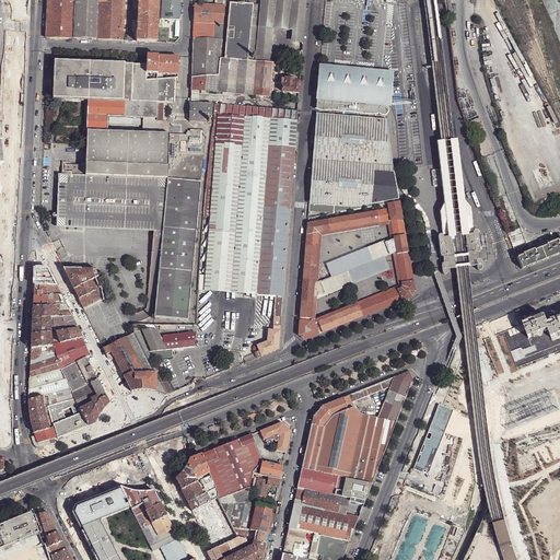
[(46,38),(73,39),(76,0),(47,0),(46,33),(46,38)]
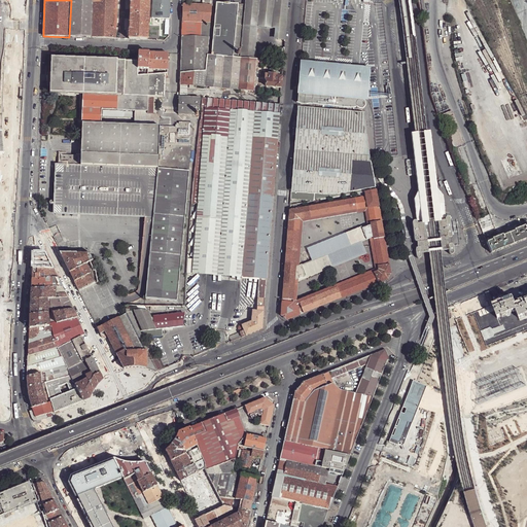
[(71,0),(69,37),(92,37),(93,0),(71,0)]
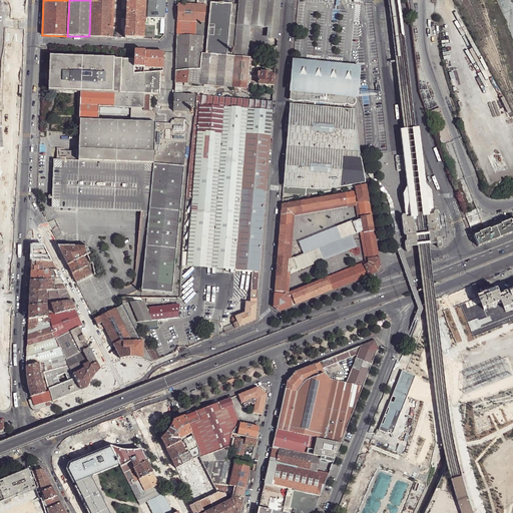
[(90,0),(89,36),(112,37),(112,35),(112,29),(113,0),(90,0)]
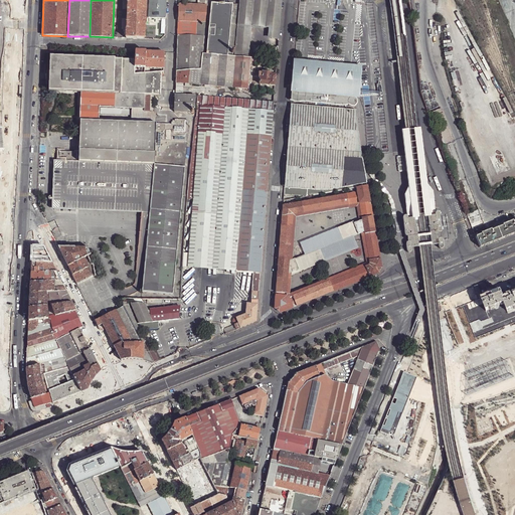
[(145,0),(127,0),(126,29),(126,36),(126,38),(144,38),(145,14),(146,4),(145,0)]
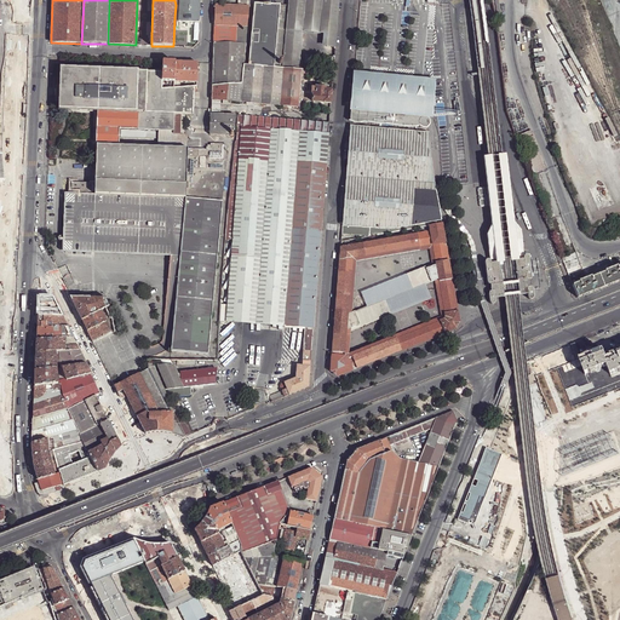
[(178,0),(179,5),(178,17),(178,22),(199,22),(200,9),(194,9),(194,0),(178,0)]
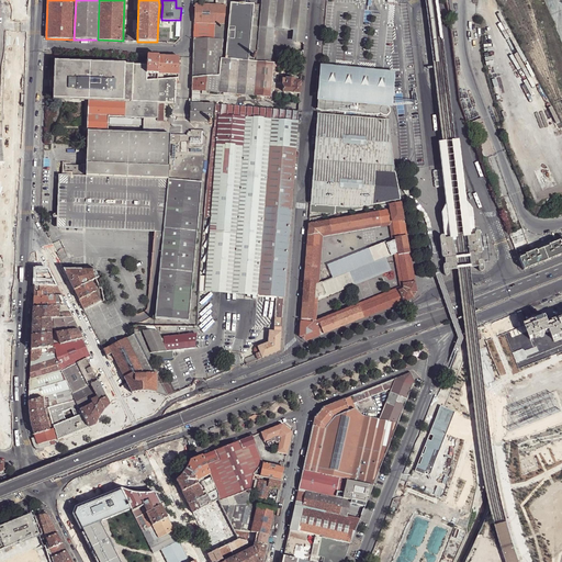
[(226,7),(226,0),(194,0),(192,57),(192,77),(220,76),(221,58),(223,40),(212,40),(213,23),(224,24),(225,7),(226,7)]
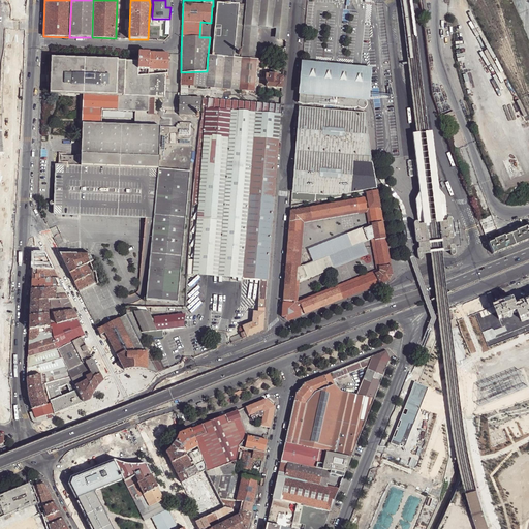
[(246,0),(246,4),(241,58),(255,60),(258,27),(260,0),(246,0)]
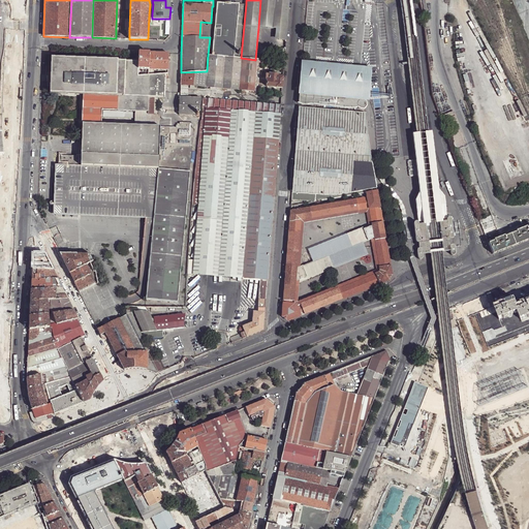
[(279,0),(260,0),(258,27),(277,29),(279,0)]
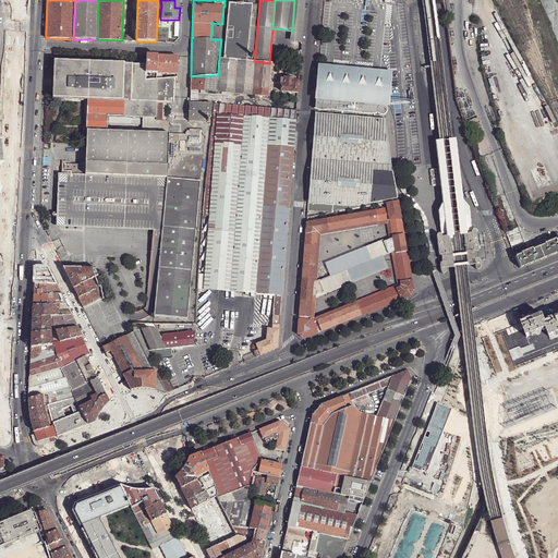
[(294,0),(292,31),(292,40),(302,40),(304,0),(294,0)]
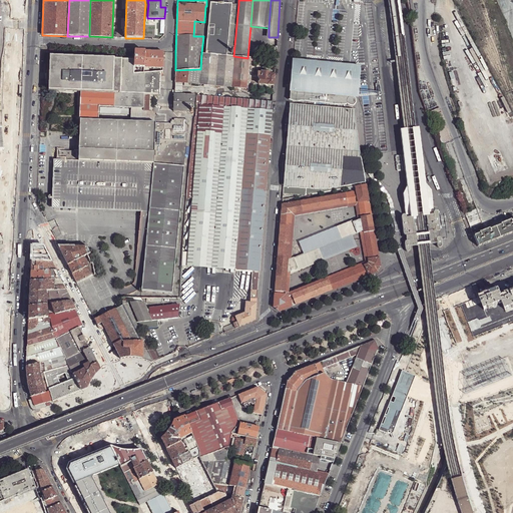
[(233,56),(238,4),(231,4),(210,3),(205,54),(233,56)]
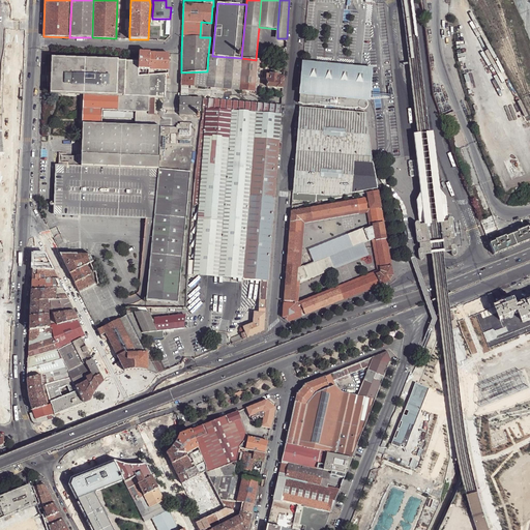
[(210,37),(211,23),(201,22),(200,37),(210,37)]
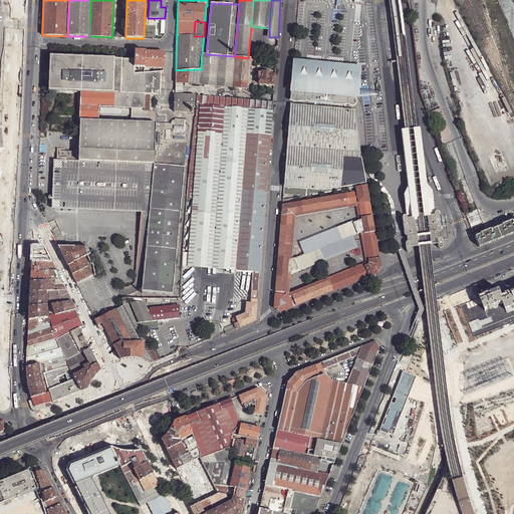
[(144,73),(145,51),(135,51),(135,60),(135,67),(138,67),(138,73),(144,73)]
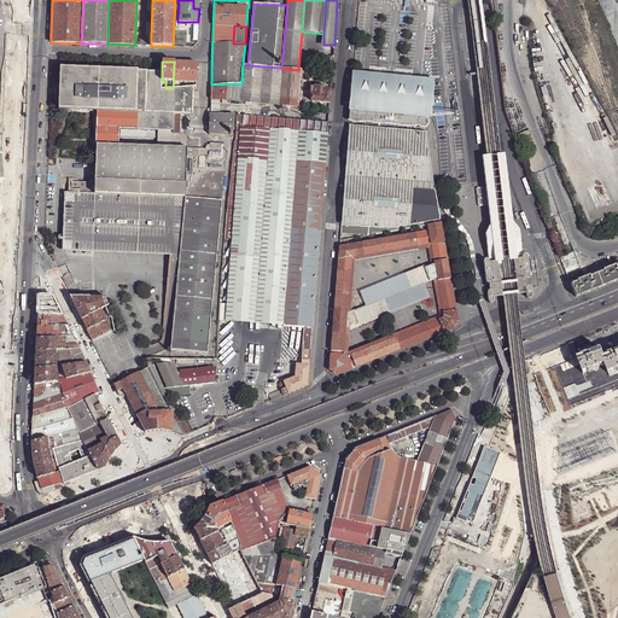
[(185,82),(186,62),(174,62),(173,88),(185,87),(185,82)]
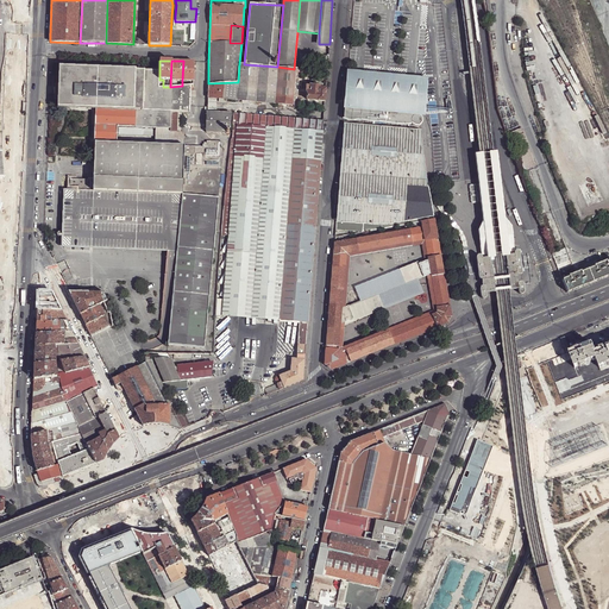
[(193,81),(194,62),(183,61),(182,81),(193,81)]
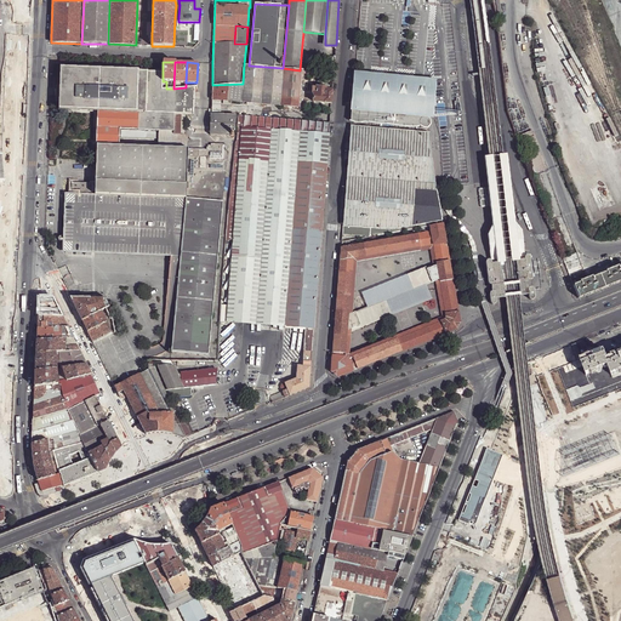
[(243,84),(212,85),(211,100),(221,101),(300,107),(301,100),(303,73),(303,70),(300,70),(283,68),(249,66),(244,64),(243,84)]
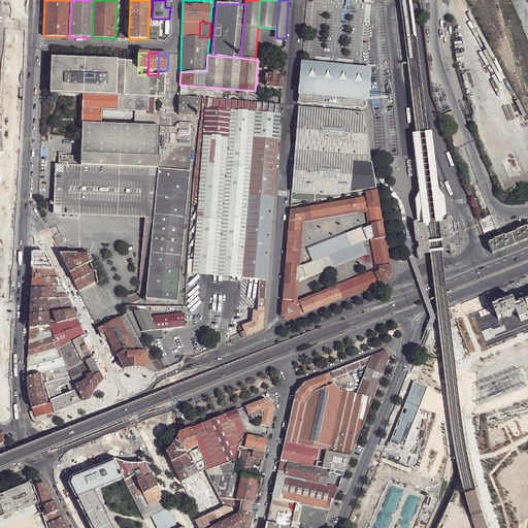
[(141,75),(137,76),(138,69),(138,62),(126,62),(118,61),(99,60),(88,60),(52,58),(52,73),(51,86),(51,93),(83,94),(83,108),(81,122),(100,123),(101,109),(118,110),(134,111),(144,111),(145,97),(157,98),(164,98),(165,74),(163,74),(160,74),(158,74),(147,75),(141,75)]
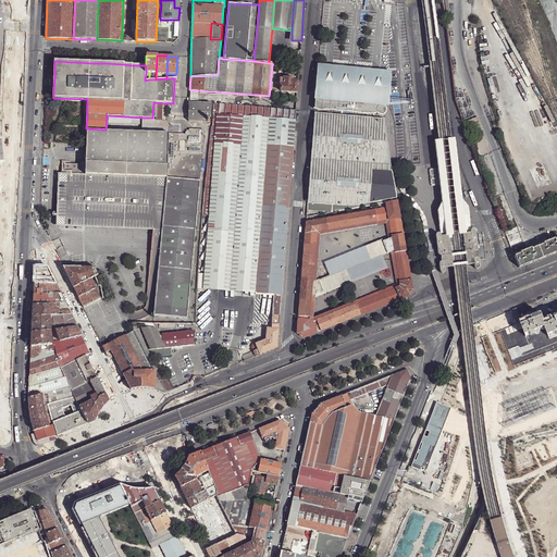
[(314,108),(378,114),(379,114),(380,115),(383,115),(385,114),(386,112),(386,111),(386,109),(385,108),(384,106),(382,106),(382,104),(387,104),(387,99),(390,72),(374,70),(351,67),(330,65),(318,64),(316,96),(314,108)]
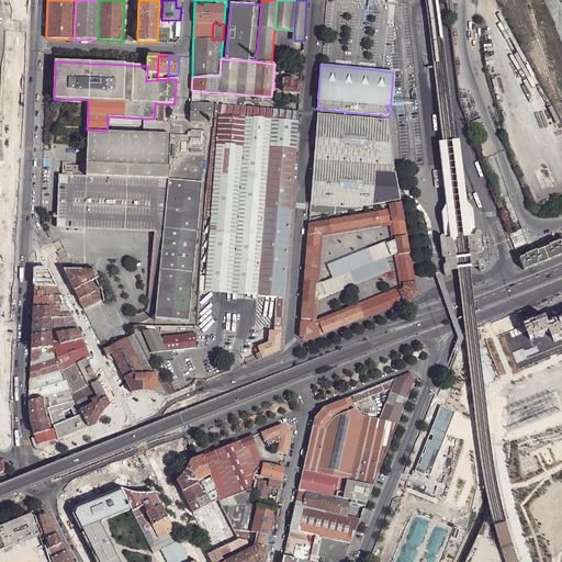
[(283,92),(300,93),(300,82),(295,81),(295,80),(282,79),(282,86),(283,86),(283,92)]
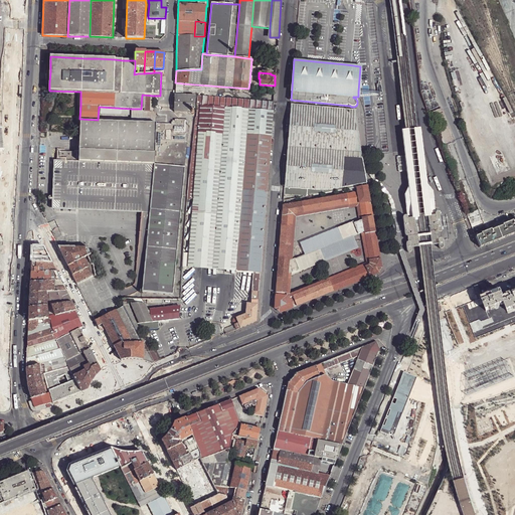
[(153,110),(153,96),(142,95),(141,109),(153,111),(153,110)]
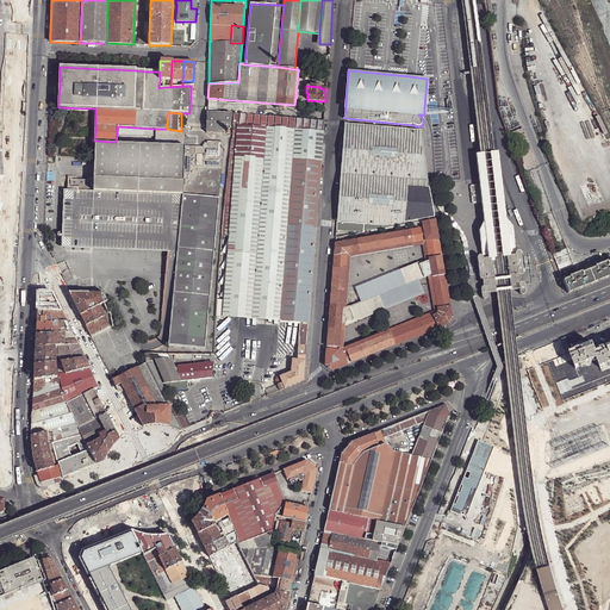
[(230,129),(231,113),(216,112),(207,112),(206,132),(225,134),(225,131),(225,129),(228,129),(230,129)]
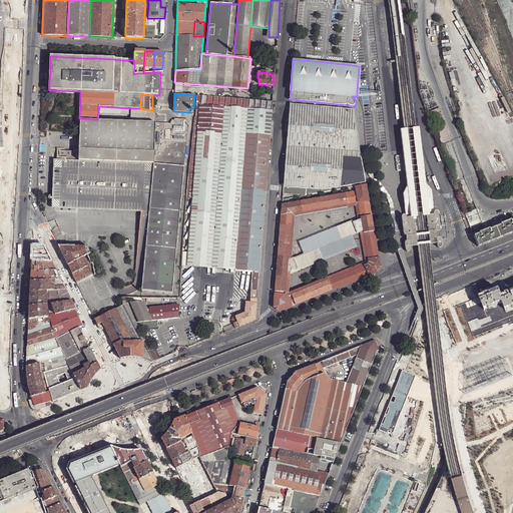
[(200,105),(200,95),(196,95),(195,109),(196,109),(195,117),(194,117),(192,141),(191,144),(197,145),(200,105)]
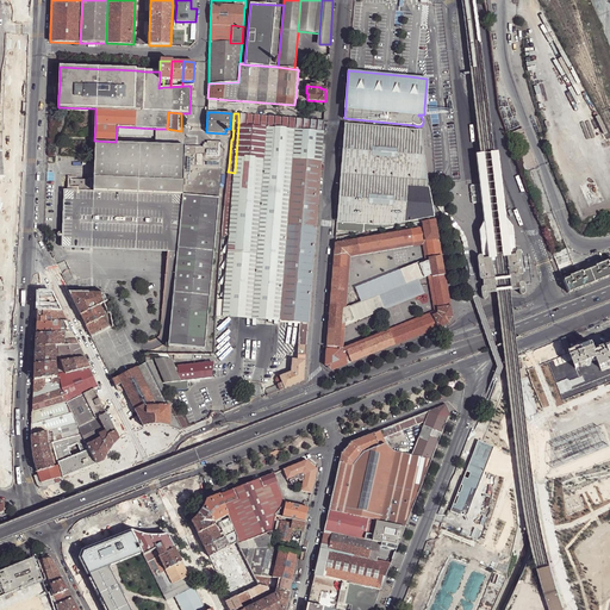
[(323,131),(323,120),(238,113),(238,125),(323,131)]
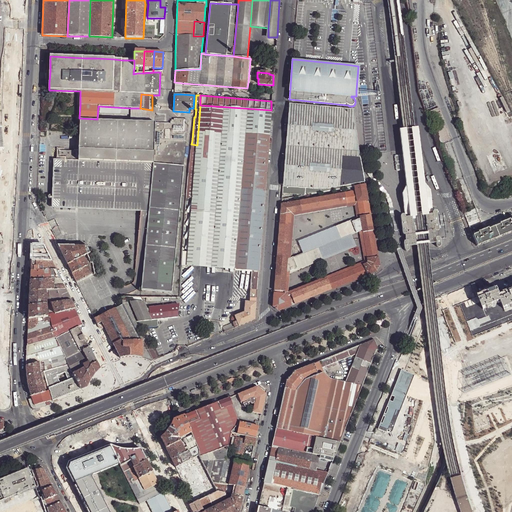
[(258,271),(271,110),(200,105),(197,145),(188,250),(187,265),(247,270),(251,270),(258,271)]
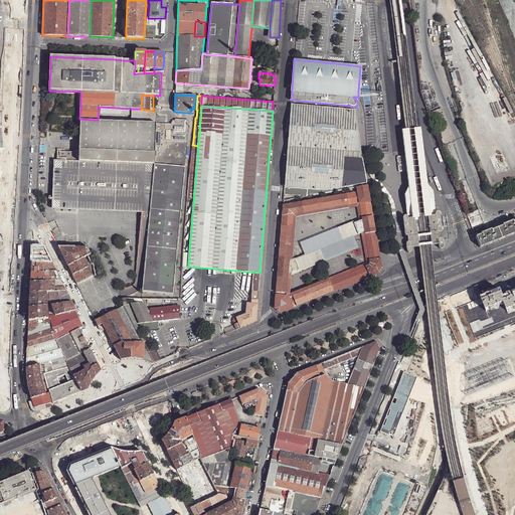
[(356,111),(291,106),(284,194),(308,196),(357,187),(356,185),(366,183),(358,138),(356,111)]
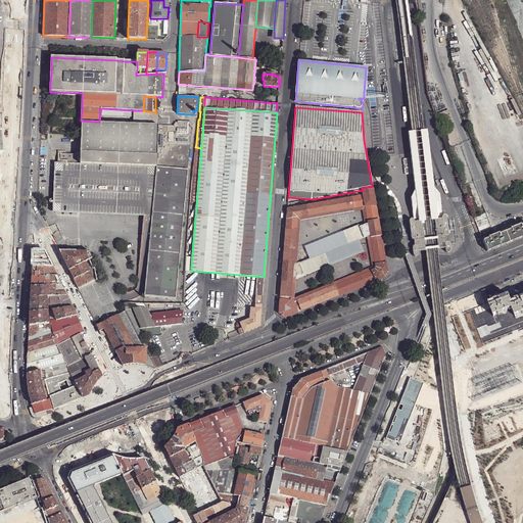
[(133,124),(157,125),(158,113),(155,112),(143,110),(133,110),(133,124)]
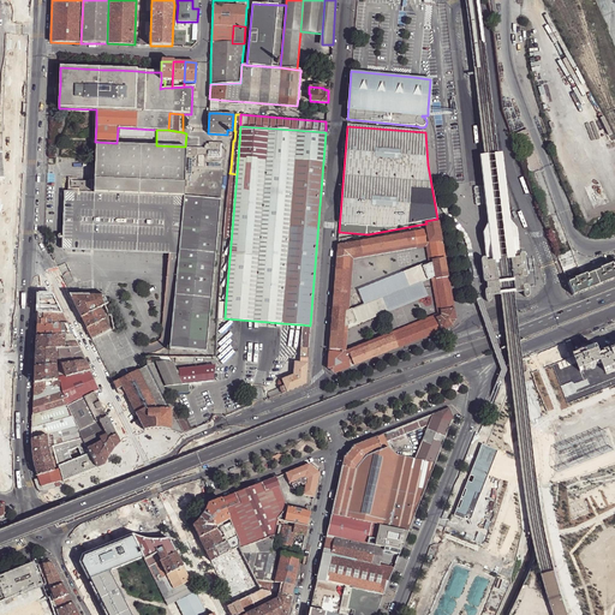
[(519,155),(518,155),(525,172),(529,171),(536,168),(520,131),(511,135),(519,155)]
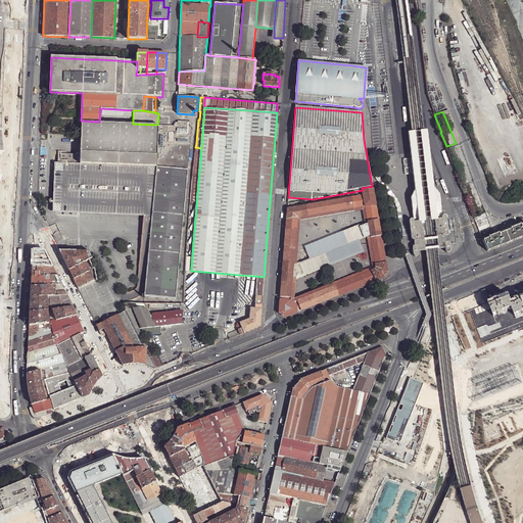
[(176,299),(192,123),(191,122),(178,121),(178,126),(157,125),(133,124),(99,122),(81,121),(79,145),(79,154),(79,155),(60,154),(60,159),(59,162),(54,162),(53,201),(51,201),(50,200),(49,199),(48,200),(47,201),(47,202),(48,203),(49,203),(50,202),(53,203),(52,211),(146,216),(151,216),(150,229),(145,287),(144,296),(176,299)]
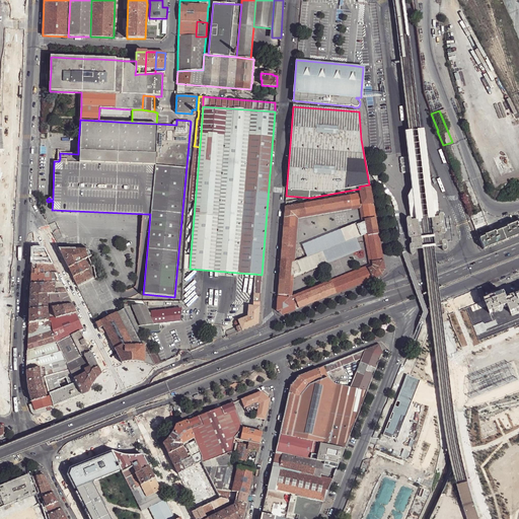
[(507,172),(514,170),(506,153),(499,156),(507,172)]
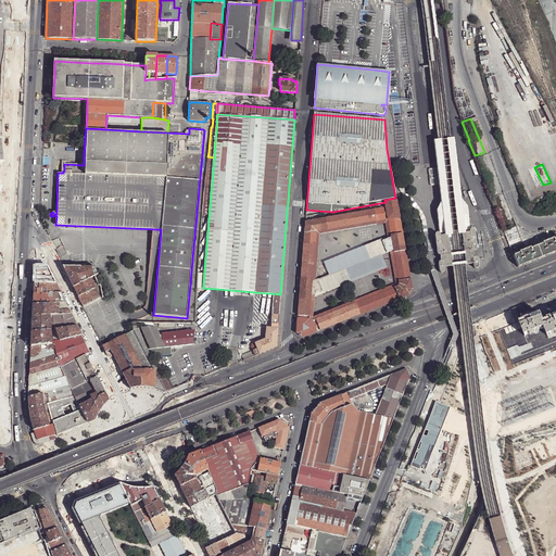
[(436,177),(437,184),(438,184),(438,177),(438,176),(442,176),(443,177),(443,174),(442,175),(438,175),(437,174),(437,168),(434,168),(436,174),(434,175),(431,176),(430,175),(430,178),(431,177),(436,177)]
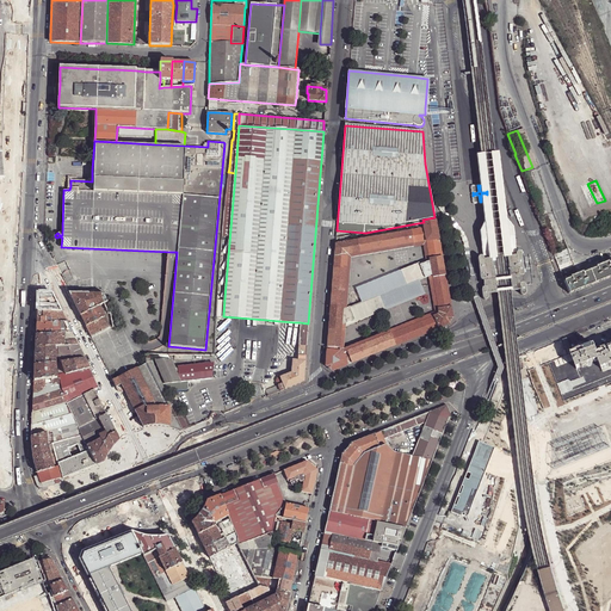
[(468,259),(470,259),(469,250),(468,244),(466,236),(462,232),(458,227),(454,221),(442,205),(438,201),(437,196),(436,190),(433,190),(432,190),(432,197),(434,202),(437,208),(446,220),(455,229),(458,234),(462,239),(463,245),(464,250),(467,259),(468,259)]
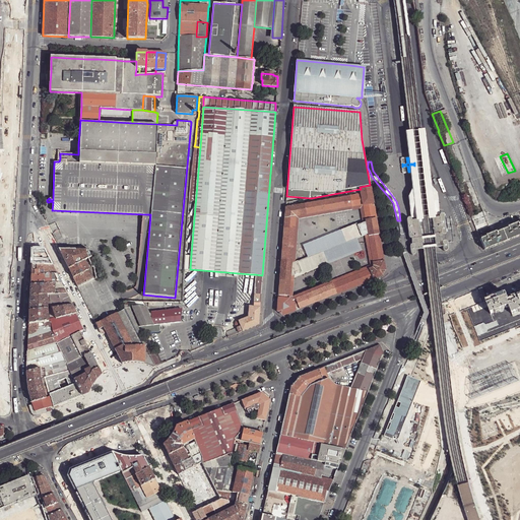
[(464,184),(460,185),(472,214),(482,209),(470,181),(464,184)]
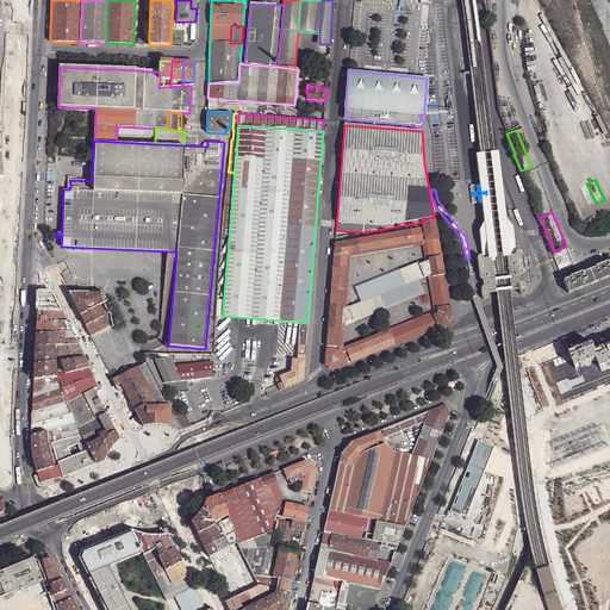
[(434,221),(423,222),(424,229),(425,240),(437,238),(436,229),(434,221)]
